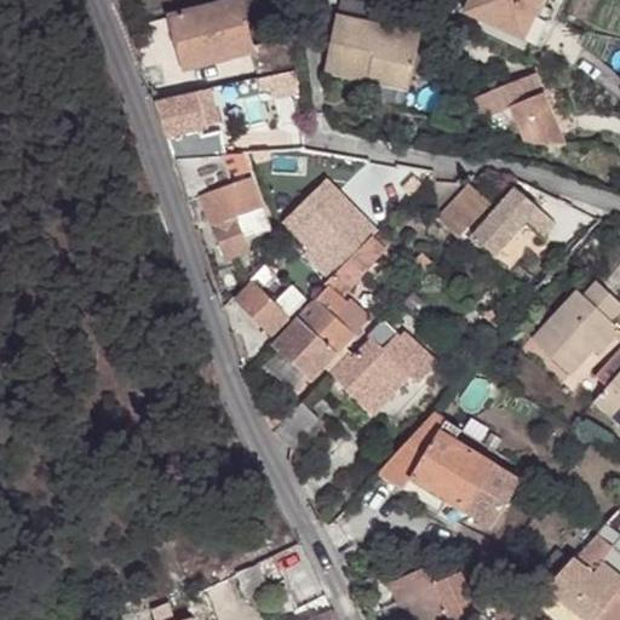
[(260,79),(298,73),(298,72),(297,36),(254,49),(242,0),(241,0),(150,22),(155,38),(177,32),(187,68),(254,52),(260,79)]
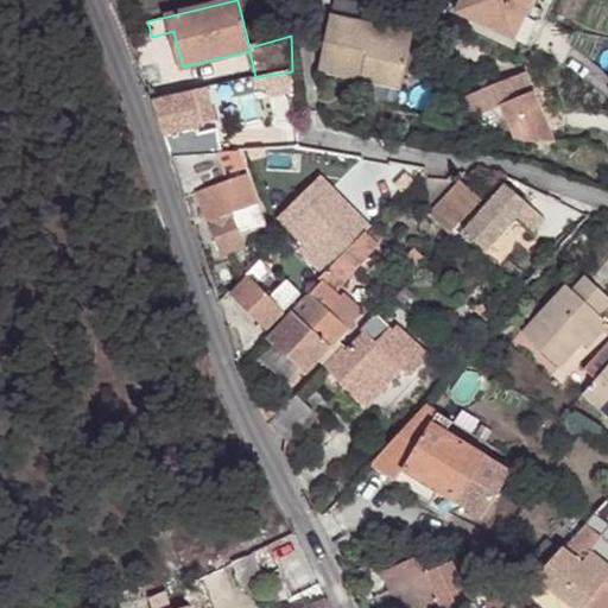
[(461,0),(457,8),(492,26),(514,37),(532,2),(533,0),(461,0)]
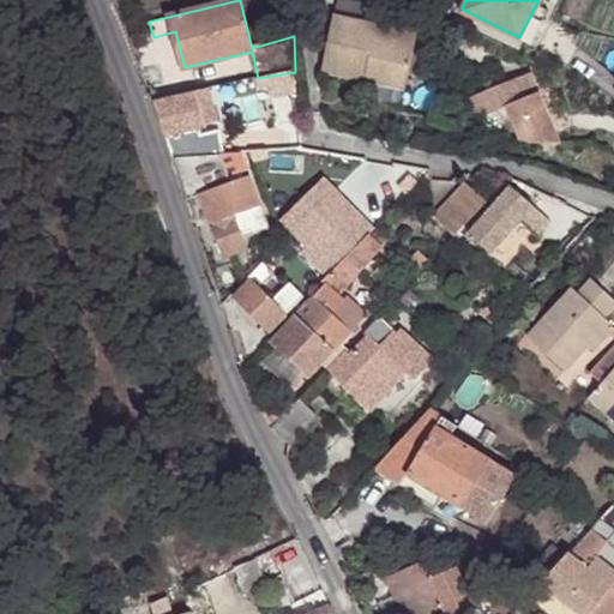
[(552,10),(537,2),(519,37),(533,44),(552,10)]
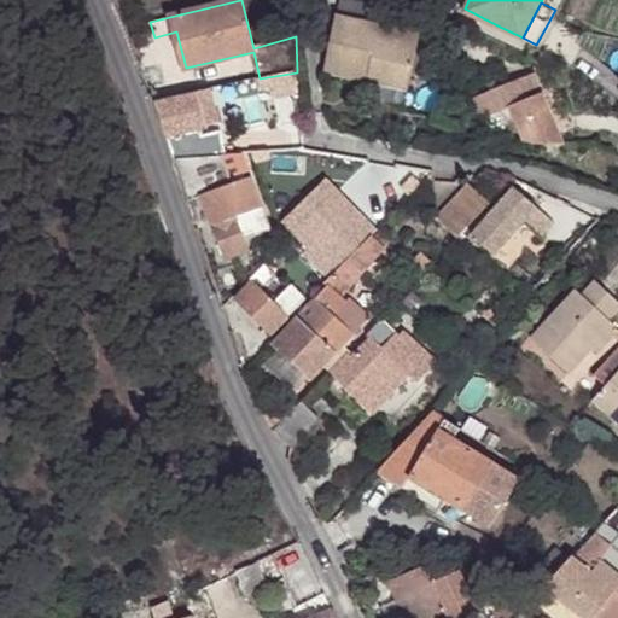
[(321,75),(407,95),(420,39),(336,18),(321,75)]
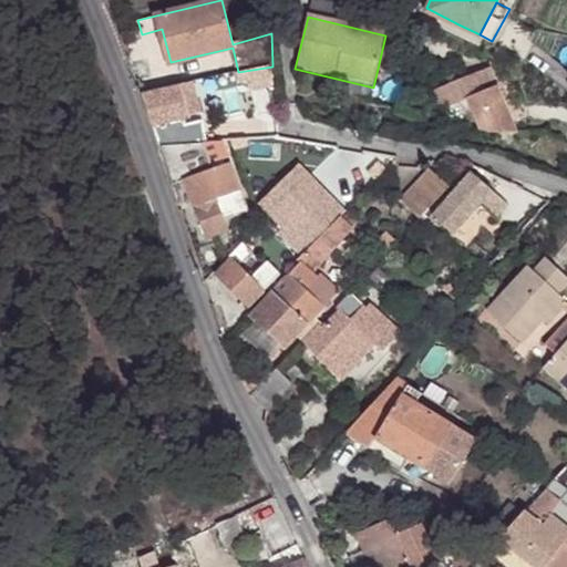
[(466,104),(478,132),(501,133),(516,133),(508,114),(490,71),(463,82),(464,98),(466,104)]
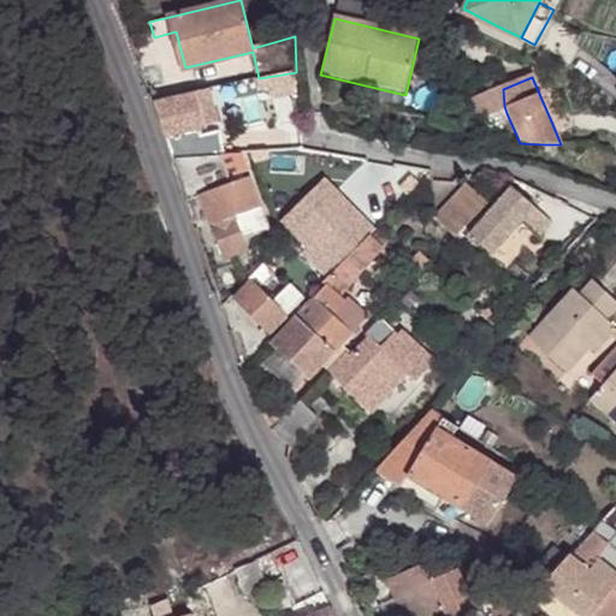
[(253,89),(252,80),(236,83),(237,92),(253,89)]
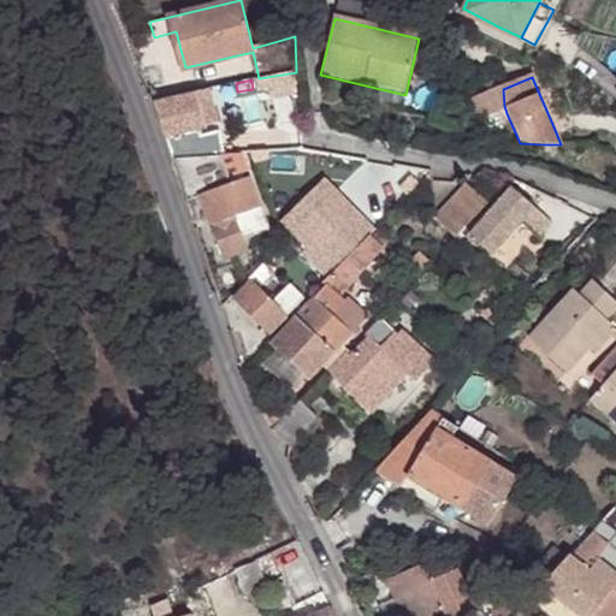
[(504,106),(503,89),(469,101),(478,124),(507,113),(504,106)]
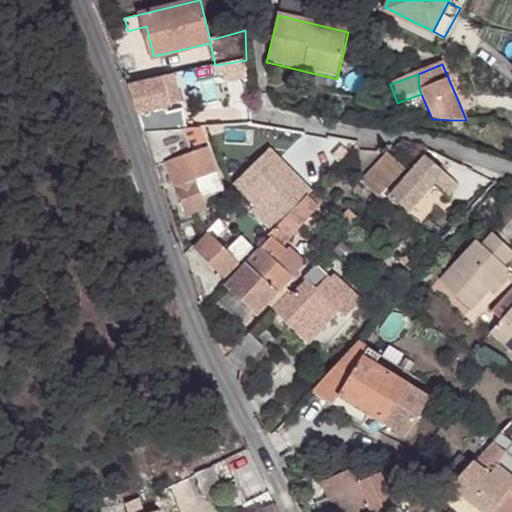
[(162,75),(128,81),(127,82),(137,112),(172,106),(162,75)]
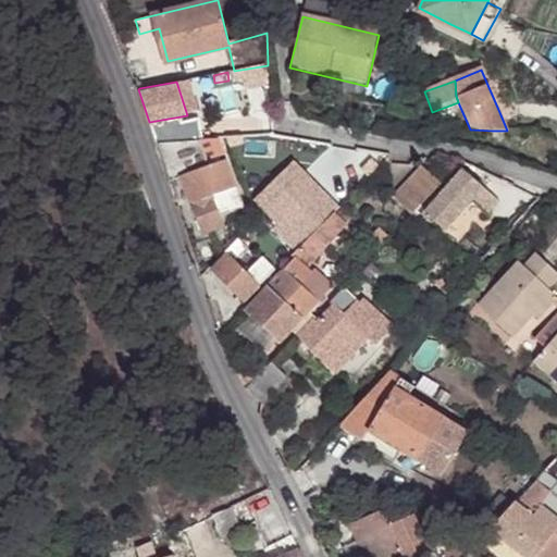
[(156,141),(160,140),(186,138),(183,128),(173,131),(172,124),(150,127),(155,140),(156,141)]
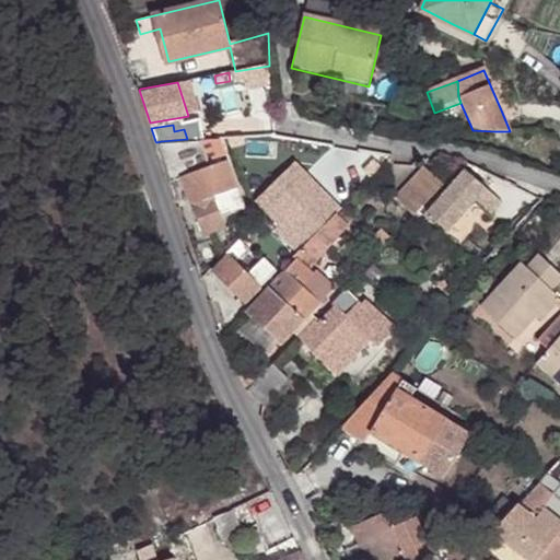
[(187,139),(161,141),(166,159),(167,162),(167,165),(168,174),(168,175),(171,182),(183,177),(203,234),(223,226),(220,217),(243,208),(226,161),(209,167),(199,139),(187,139)]
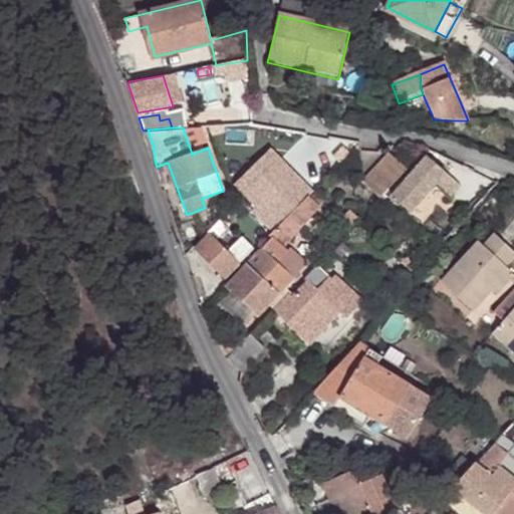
[(153,146),(148,130),(144,131),(155,160),(154,152),(154,149),(153,146)]
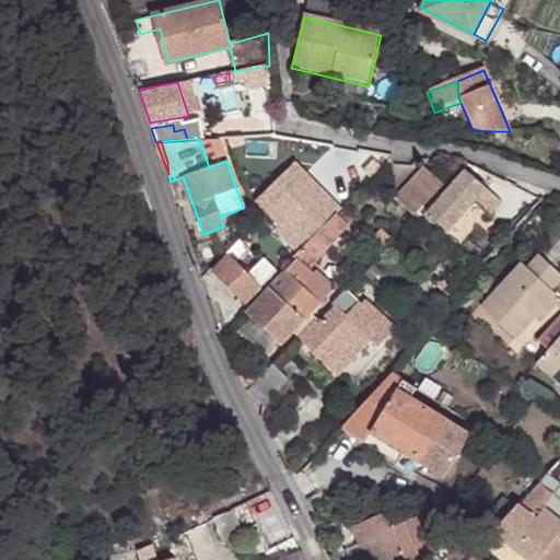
[(255,198),(266,210),(305,172),(293,160),(255,198)]
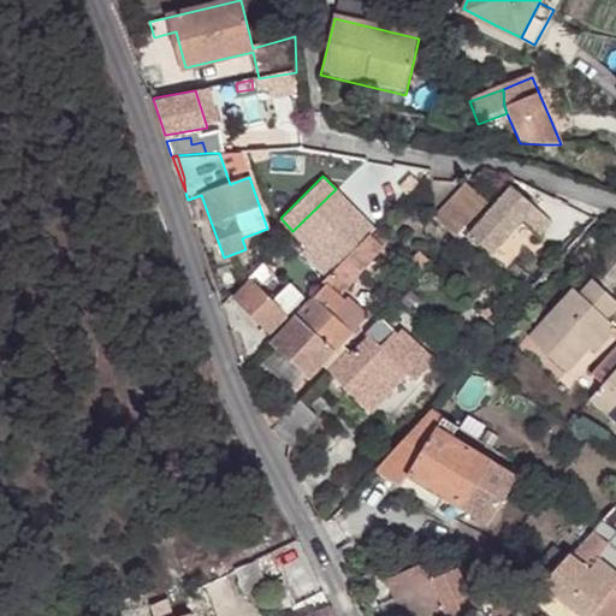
[(455,237),(489,203),(467,182),(433,217),(455,237)]
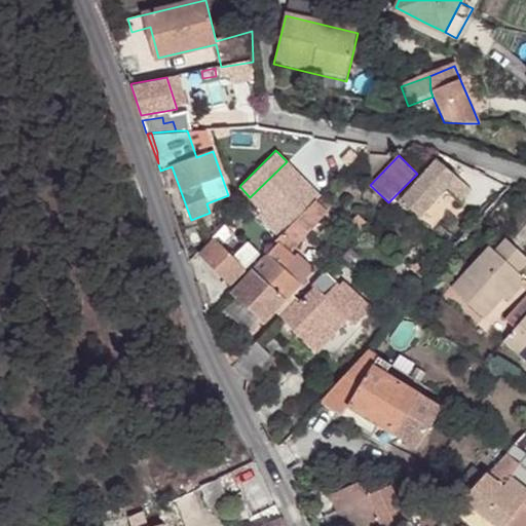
[(463,184),(455,176),(439,160),(402,201),(419,216),(446,186),(454,193),(463,184)]
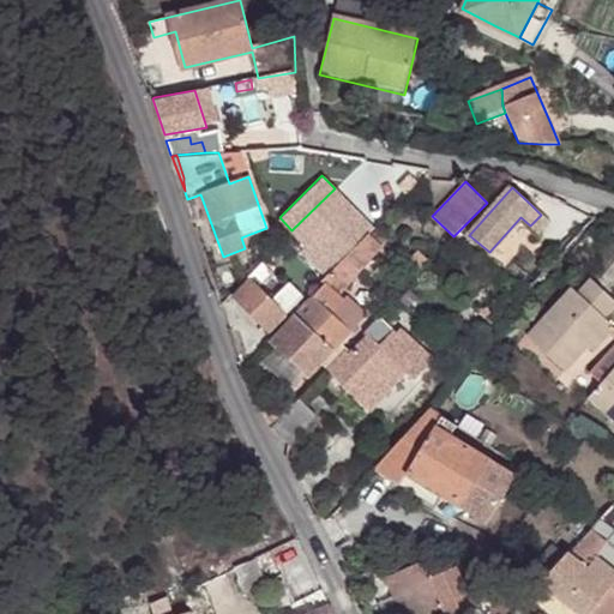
[(327,275),(369,232),(373,227),(335,188),(292,230),(305,242),(300,248),(327,275)]
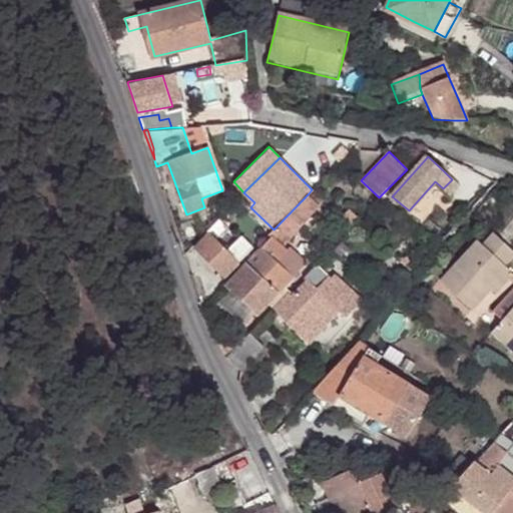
[(274,229),(269,234),(271,236),(278,243),(318,202),(309,193),(274,229)]
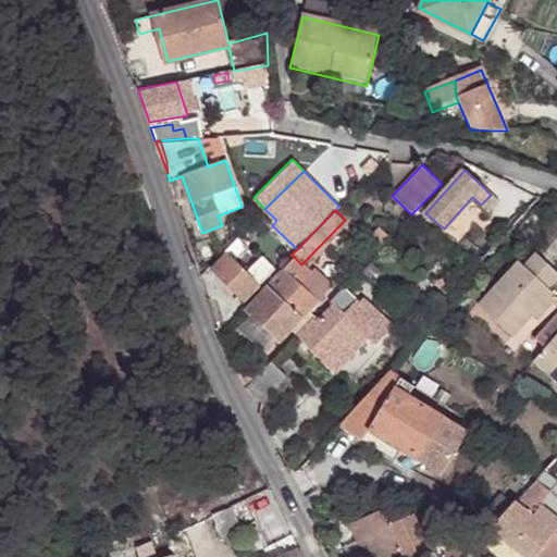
[(258,235),(248,225),(226,248),(232,254),(243,244),(247,246),(258,235)]
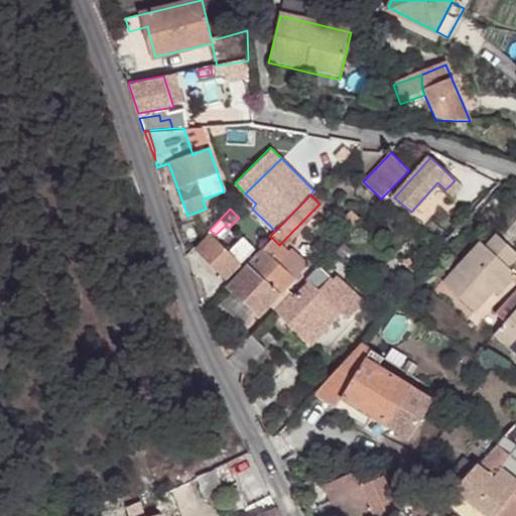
[(351,211),(346,216),(355,226),(361,220),(351,211)]
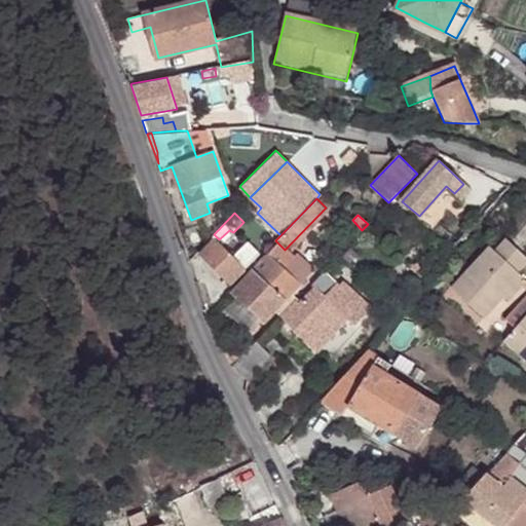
[(362,230),(352,220),(343,230),(352,239),(362,230)]
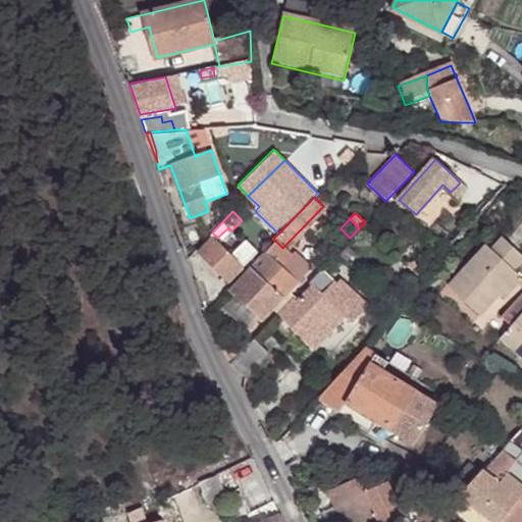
[(227,280),(258,249),(246,237),(229,253),(213,236),(198,250),(227,280)]
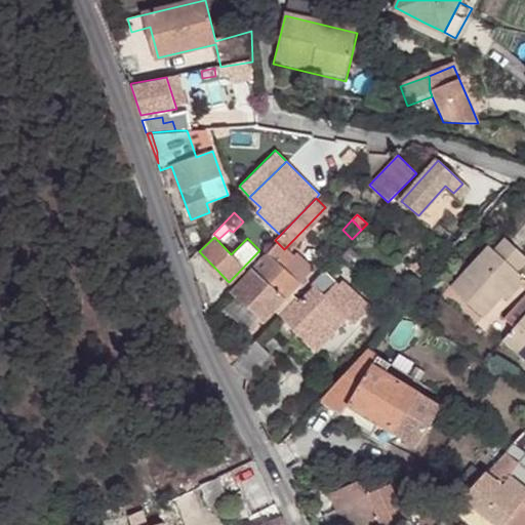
[(516,270),(524,259),(524,257),(505,239),(494,250),(489,246),(450,287),(482,317),(522,274),(516,270)]
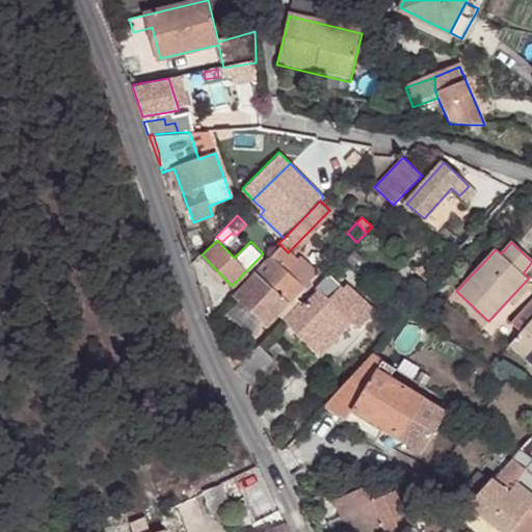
[(266,324),(312,276),(288,253),(281,245),(234,294),(266,324)]
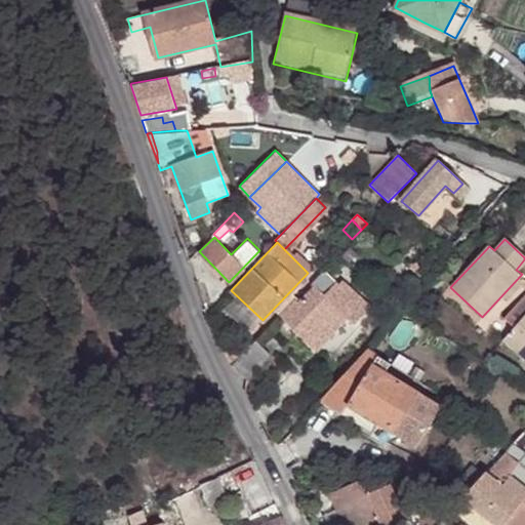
[(336,282),(323,269),(310,282),(314,286),(297,303),(295,299),(280,315),(315,349),(346,316),(354,323),(365,310),(336,282)]
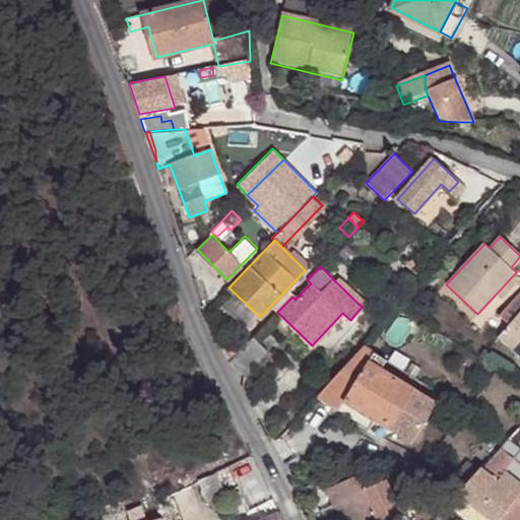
[(519,275),(519,274),(517,271),(477,314),(481,317),(519,275)]
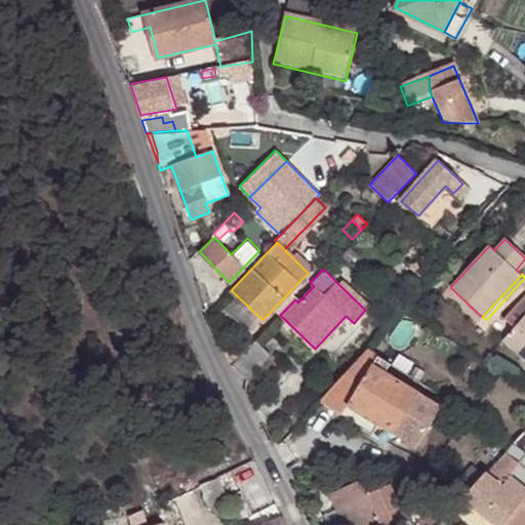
[(524,313),(514,326),(516,328),(508,337),(524,354),(524,313)]
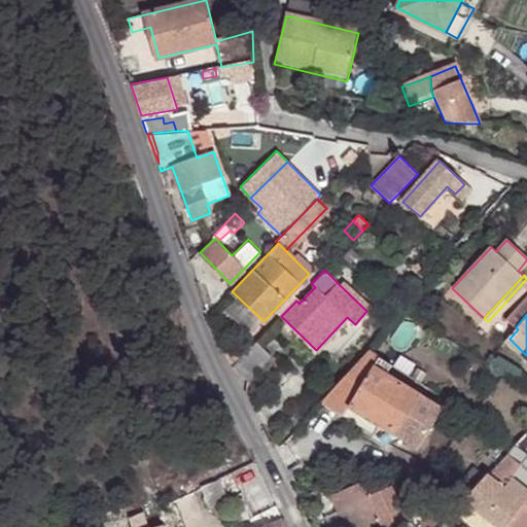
[(518,329),(516,327),(506,337),(510,339),(518,329)]
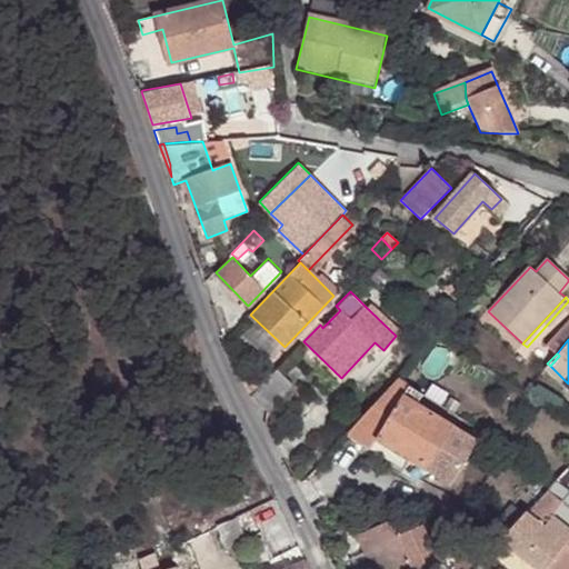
[(398,377),(346,435),(371,450),(377,439),(413,462),(408,472),(418,479),(425,468),(451,486),(478,442),(403,397),(410,385),(398,377)]
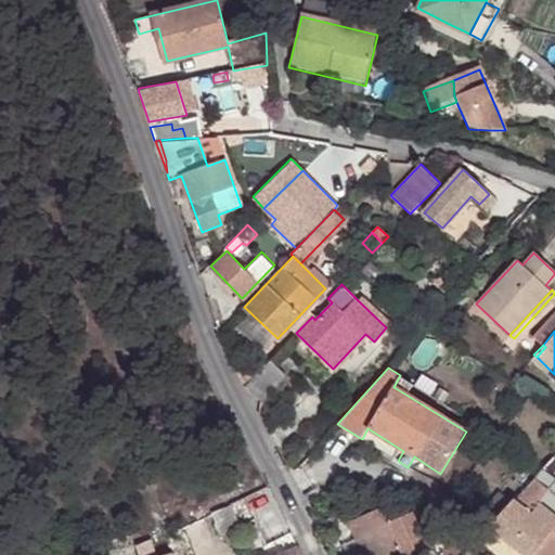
[(435,383),(420,373),(412,386),(428,396),(435,383)]
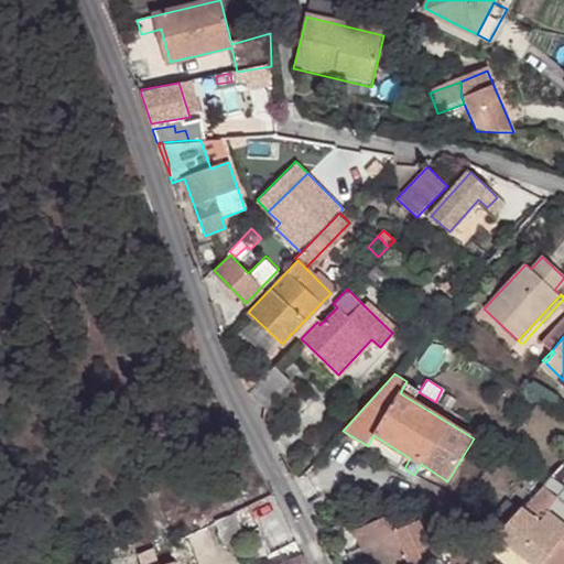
[(529,563),(563,563),(563,538),(561,541),(539,522),(559,498),(542,485),(495,535),(529,563)]
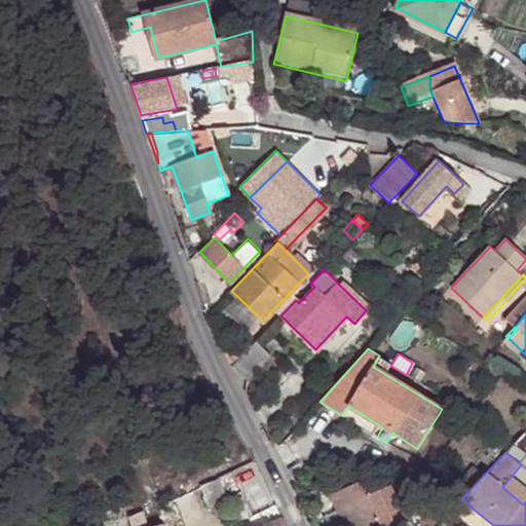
[(228,495),(220,476),(200,484),(208,505),(228,495)]
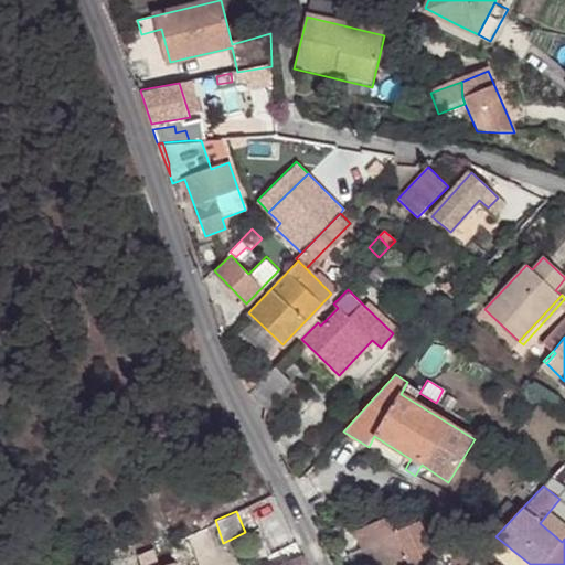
[(408,557),(412,564),(437,564),(440,564),(420,519),(396,529),(390,513),(355,528),(371,564),(388,564),(390,564),(408,557)]
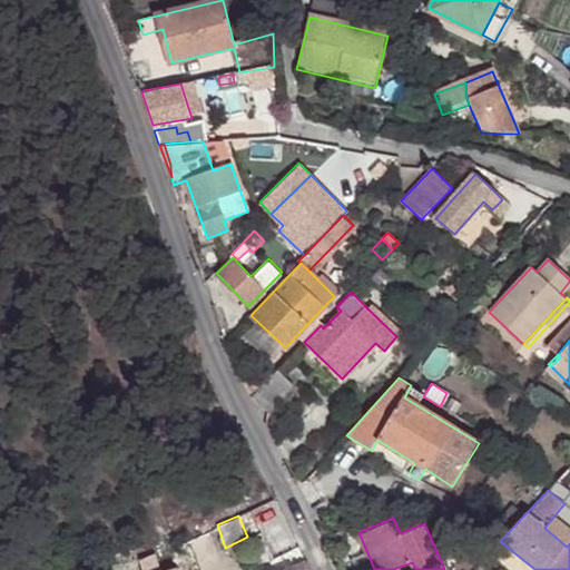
[(311,569),(306,559),(302,569),(311,569)]
